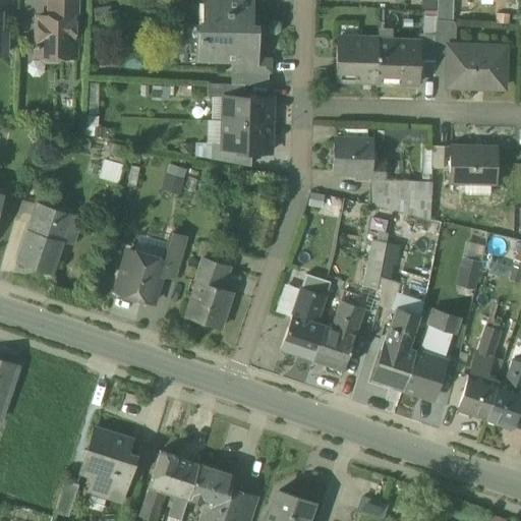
[(75,0),(50,0),(50,17),(75,17),(75,0)]
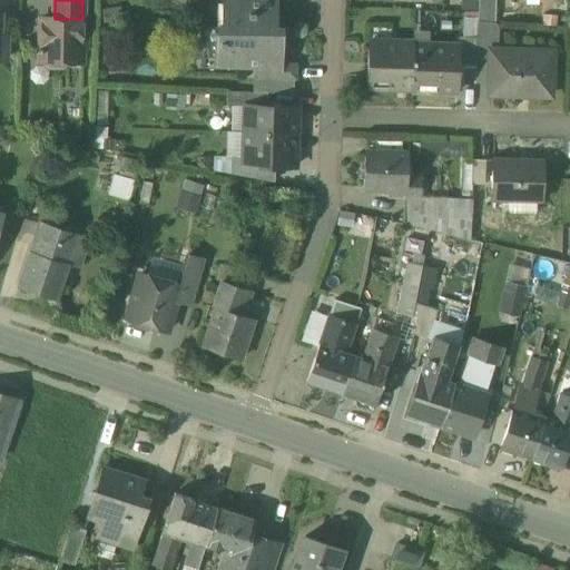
[(244,1),(243,0),(223,0),(223,28),(273,29),(274,5),(274,2),(244,1)]
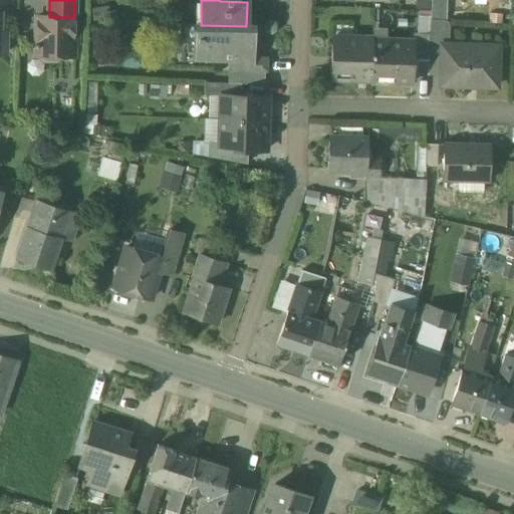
[(431,0),(431,18),(444,19),(445,0),(431,0)]
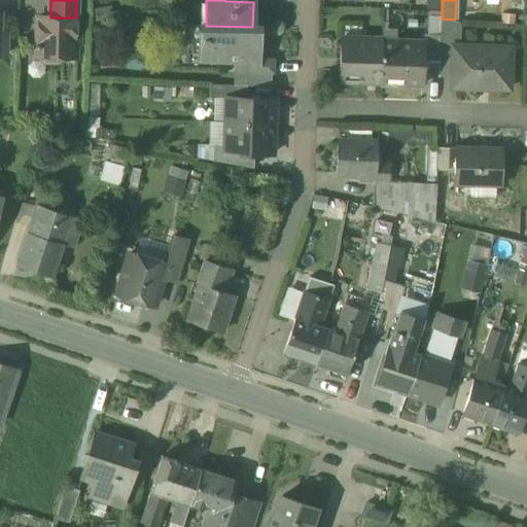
[(50,18),(37,18),(37,44),(35,44),(35,48),(37,48),(37,57),(40,57),(44,61),(56,61),(61,57),(75,57),(75,46),(78,43),(78,35),(75,33),(76,18),(50,18)]
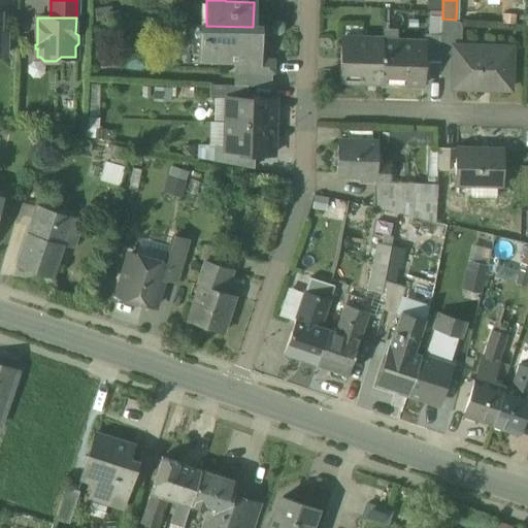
[(456,20),(442,19),(441,34),(441,54),(453,55),(453,46),(456,46),(456,20)]
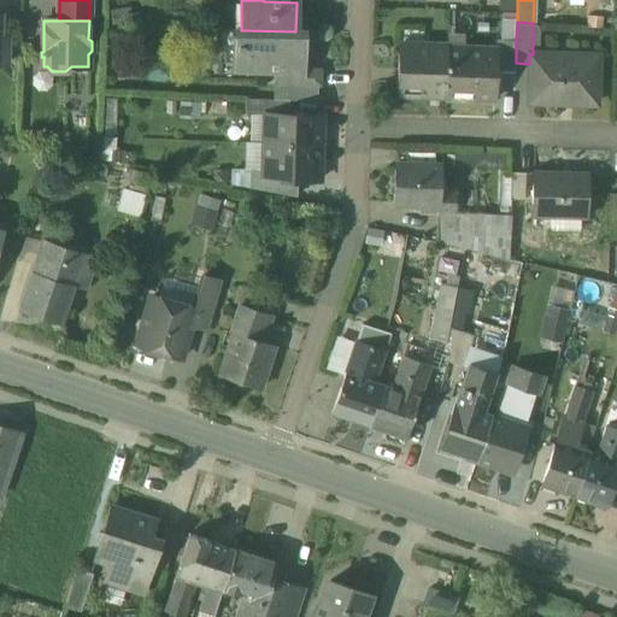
[(241,30),(228,29),(228,50),(240,50),(239,62),(266,62),(265,70),(275,70),(303,71),(303,68),(304,31),(241,30)]
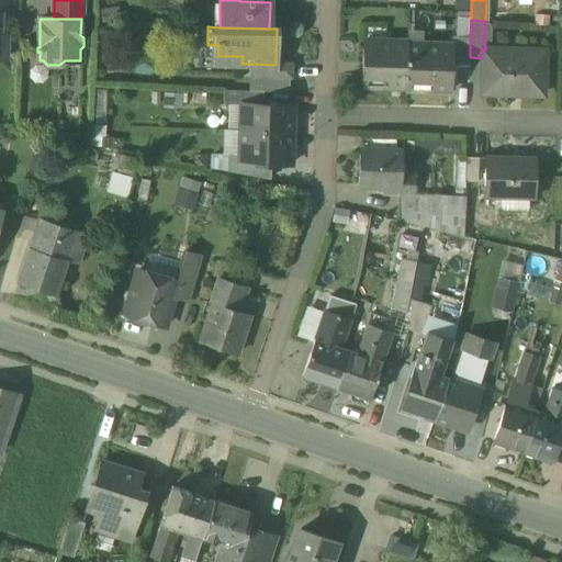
[(470,36),(451,36),(451,44),(452,45),(451,66),(469,66),(470,57),(470,36)]
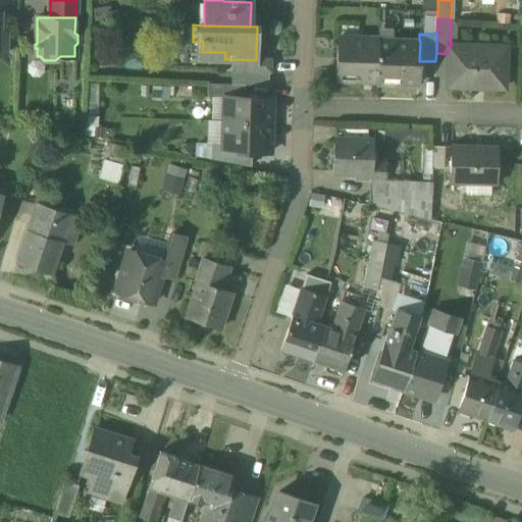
[(378,39),(337,38),(336,81),(377,82),(378,40),(378,39)]
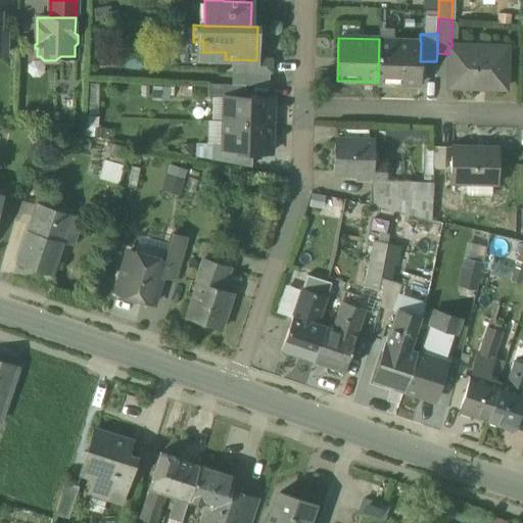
[(420,41),(379,40),(378,82),(378,83),(420,84),(420,61),(421,42),(420,41)]
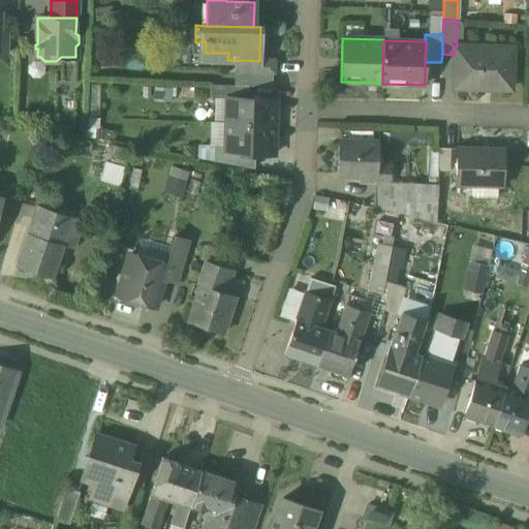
[(457,47),(454,47),(454,55),(453,87),(510,89),(511,48),(457,47)]
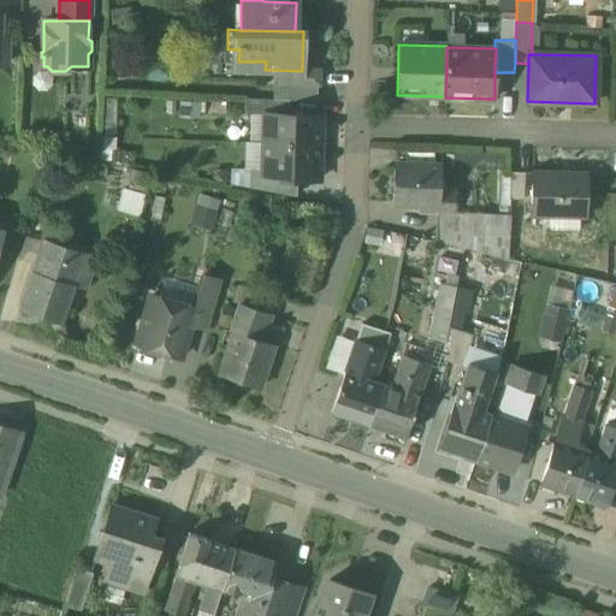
[(321,67),(302,67),(302,71),(274,70),(273,86),(320,87),(321,67)]
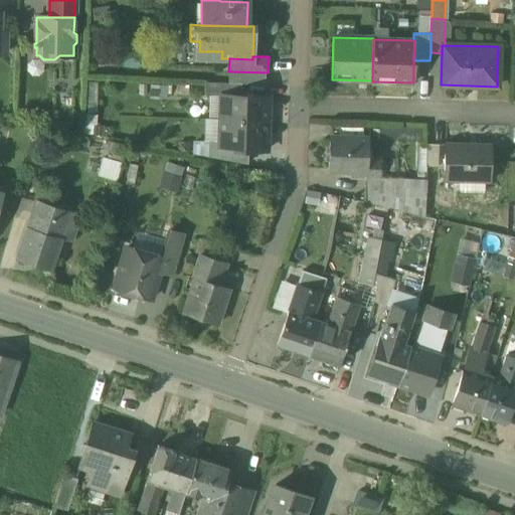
[(241,83),(205,82),(204,96),(222,96),(222,95),(241,96),(241,83)]
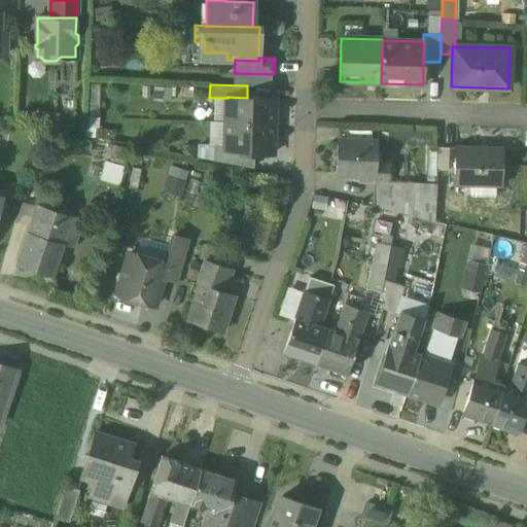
[(247,98),(227,97),(227,98),(226,121),(274,124),(275,99),(247,98)]
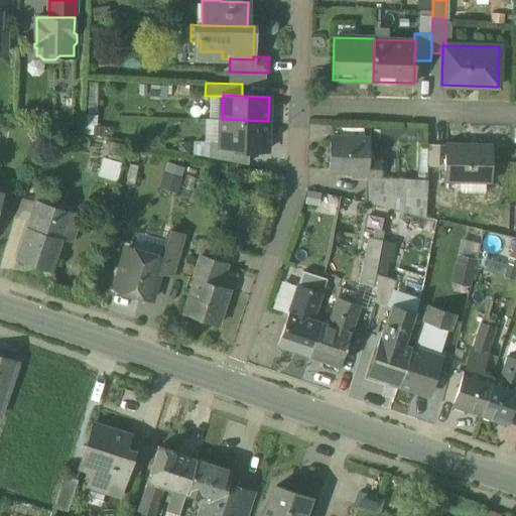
[(268,121),(222,119),(221,147),(237,147),(236,150),(267,151),(268,121)]
